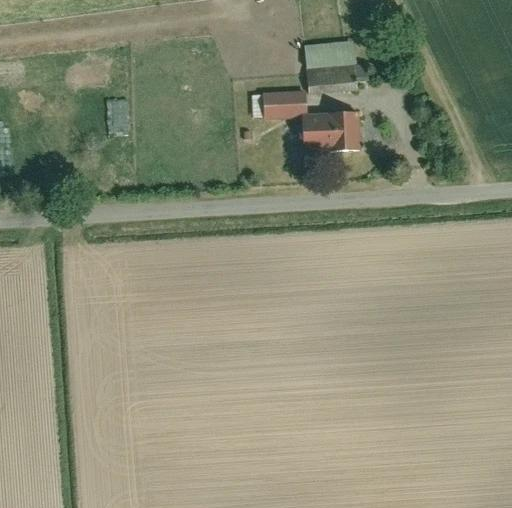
[(306,68),(350,65),(349,41),(304,44),(306,68)]
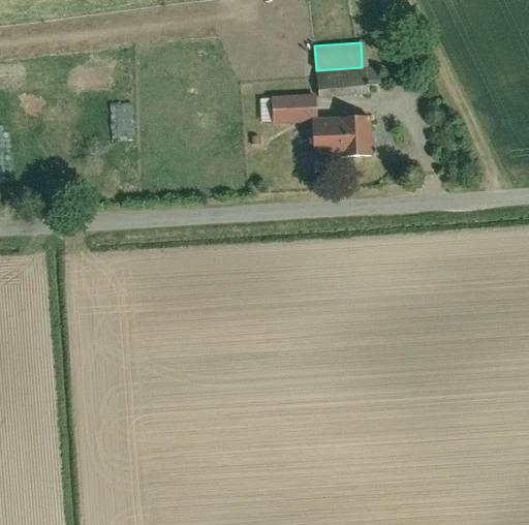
[(362,67),(316,70),(317,94),(364,91),(362,67)]
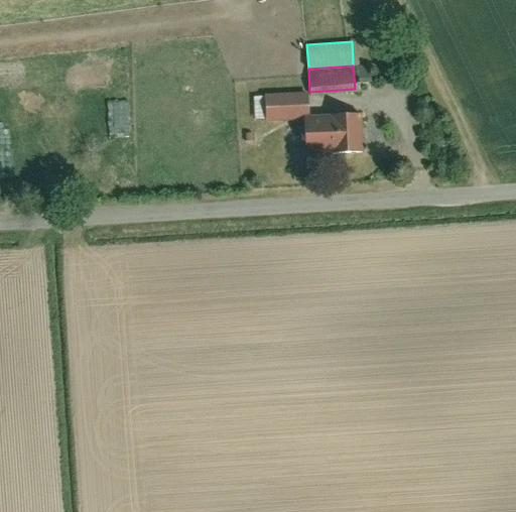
[(307,90),(265,93),(266,116),(308,113),(307,90)]
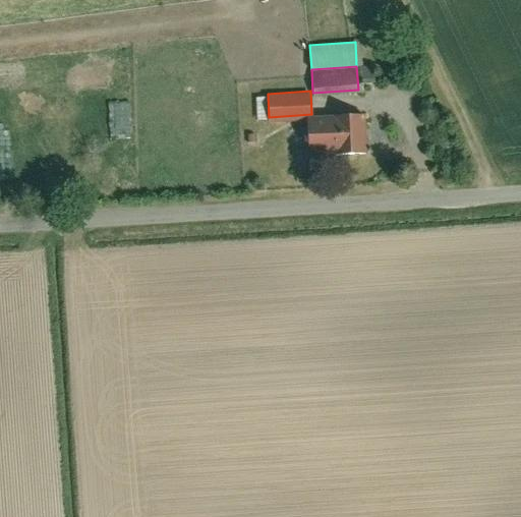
[(366,148),(363,113),(335,115),(335,119),(309,120),(311,151),(366,148)]
